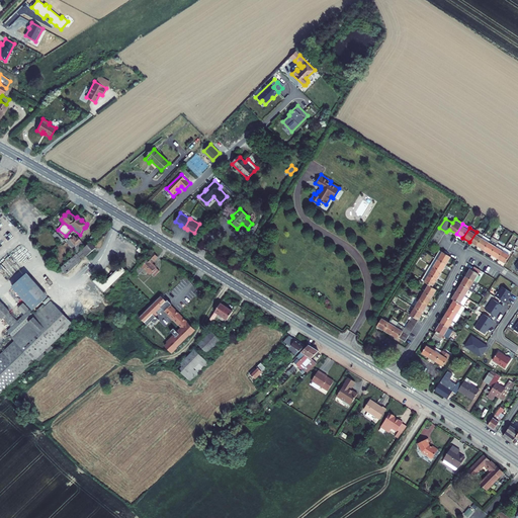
[(198,239),(203,244),(211,235),(207,231),(198,239)]
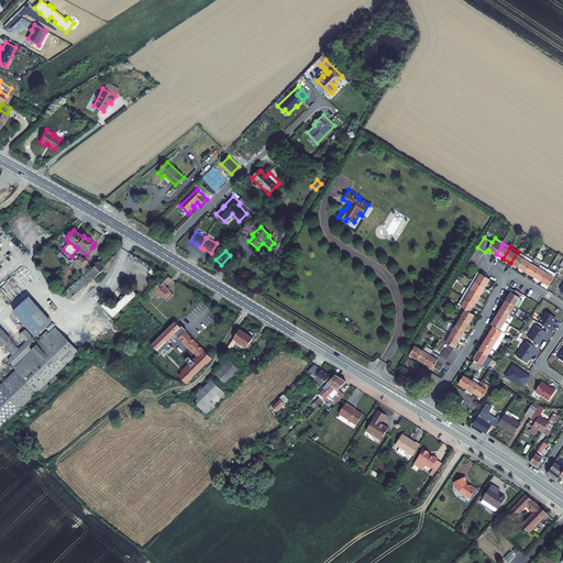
[(518,267),(525,256),(518,252),(510,263),(518,267)]
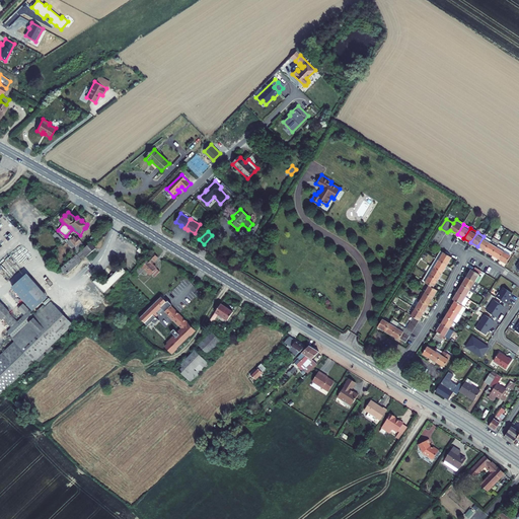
[(62,238),(56,233),(53,235),(59,241),(62,238)]
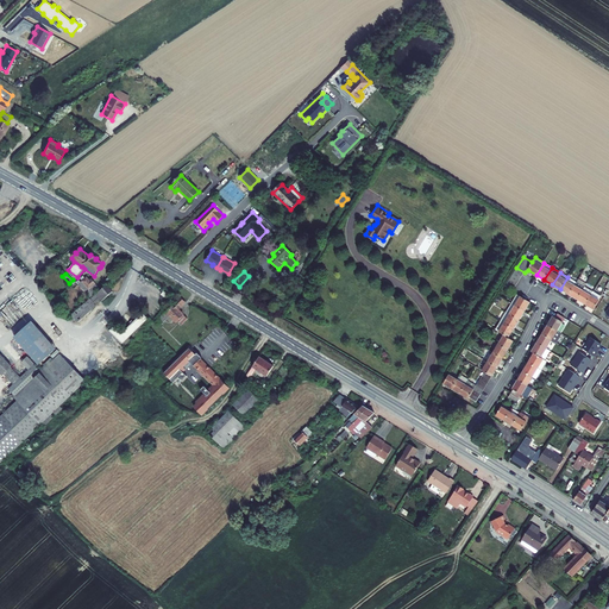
[(90,299),(100,289),(92,278),(90,280),(87,277),(85,280),(82,282),(80,283),(79,286),(90,299)]
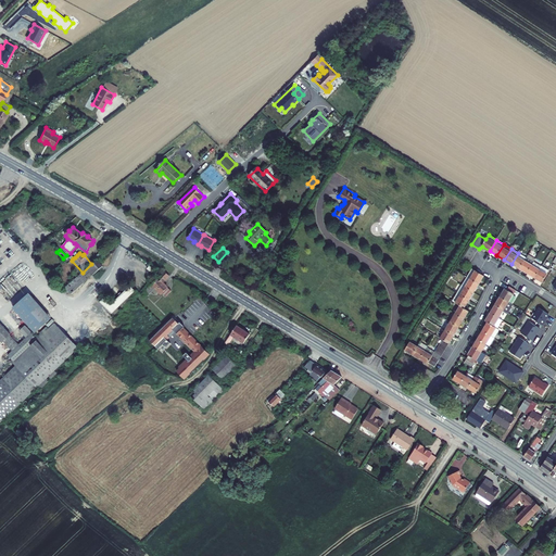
[(519,269),(526,257),(518,253),(512,264),(519,269)]
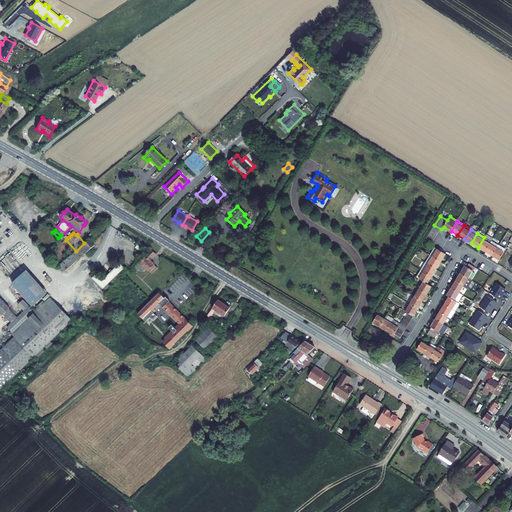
[(485,252),(491,241),(484,237),(478,248),(485,252)]
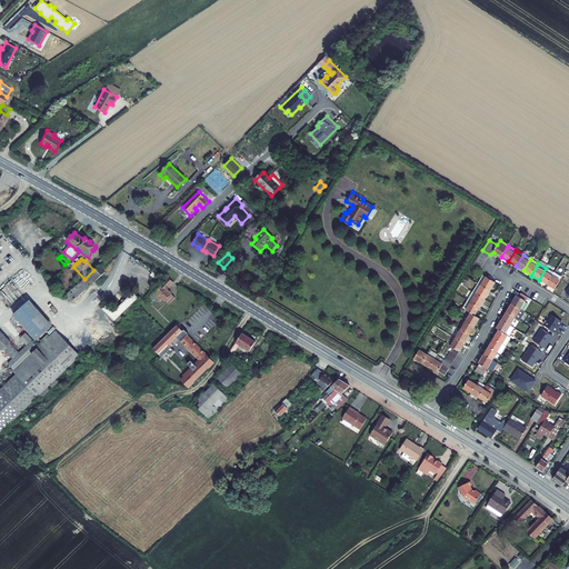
[(96,281),(106,272),(100,267),(99,267),(67,296),(72,301),(90,286),(89,285),(87,283),(93,278),(95,279),(96,281)]
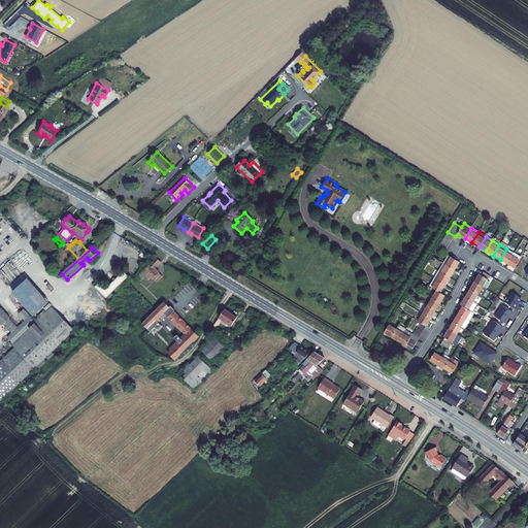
[(507,264),(514,253),(506,249),(500,260),(507,264)]
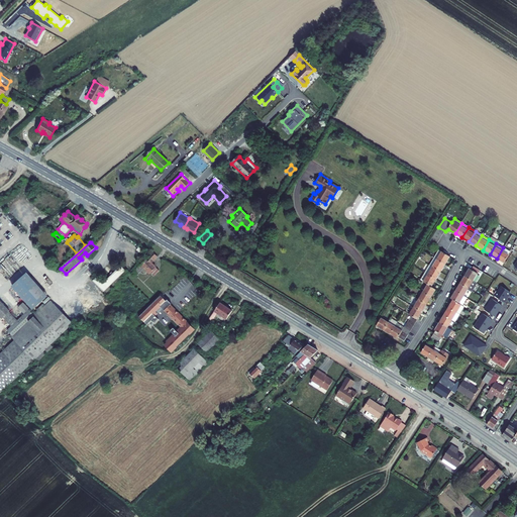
[(508,254),(510,251),(503,247),(497,259),(504,263),(509,254),(508,254)]
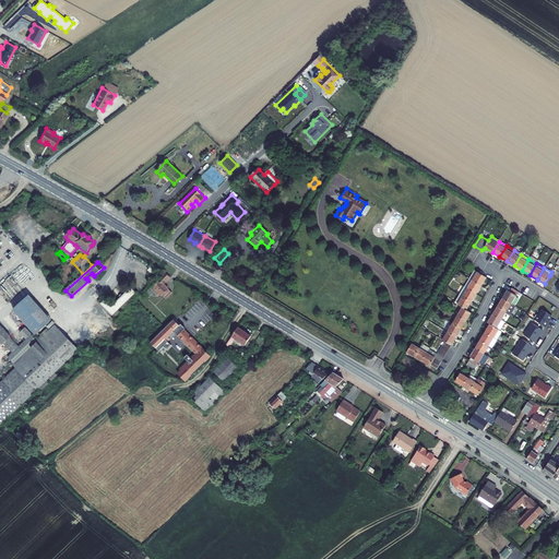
[(470,278),(482,286),(486,277),(478,272),(478,273),(474,271),(470,278)]
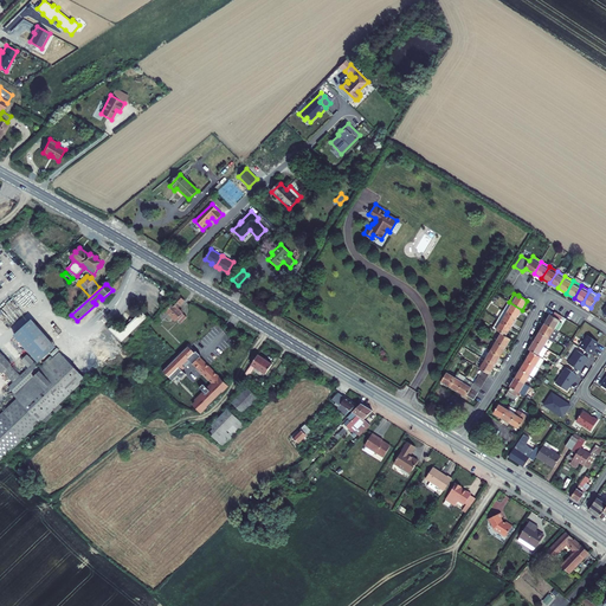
[(178,308),(184,301),(180,296),(166,310),(155,322),(159,326),(166,317),(171,322),(173,318),(175,321),(176,320),(180,324),(186,317),(178,308)]
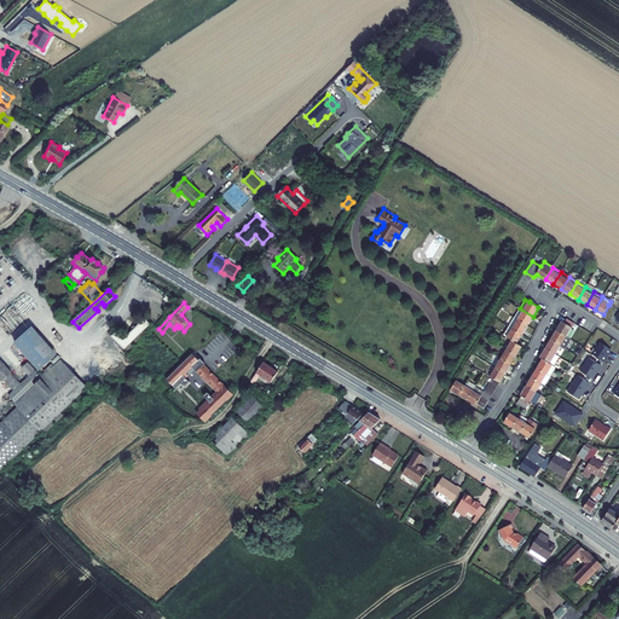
[(514,318),(527,325),(533,317),(520,308),(514,318)]
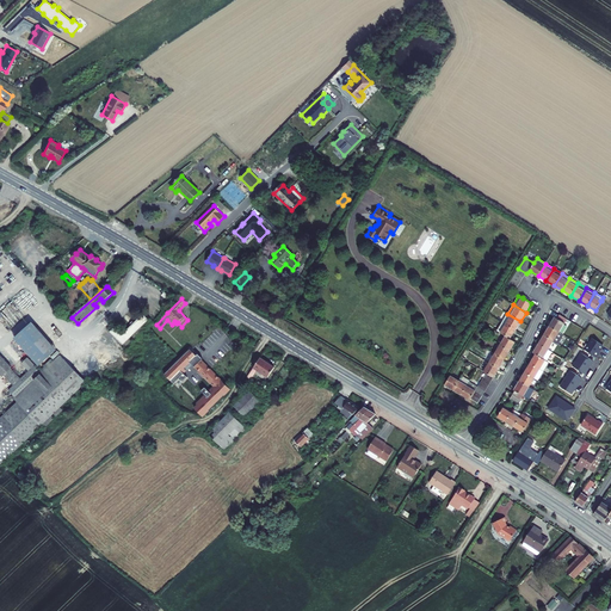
[(140,332),(149,322),(147,320),(148,319),(143,314),(134,322),(133,321),(130,323),(131,325),(123,334),(115,327),(110,332),(123,344),(137,331),(140,332)]
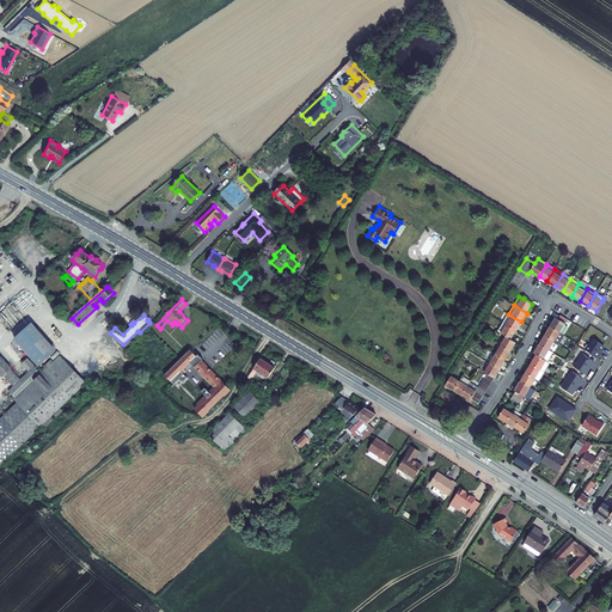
[(503,323),(516,331),(521,322),(508,314),(503,323)]
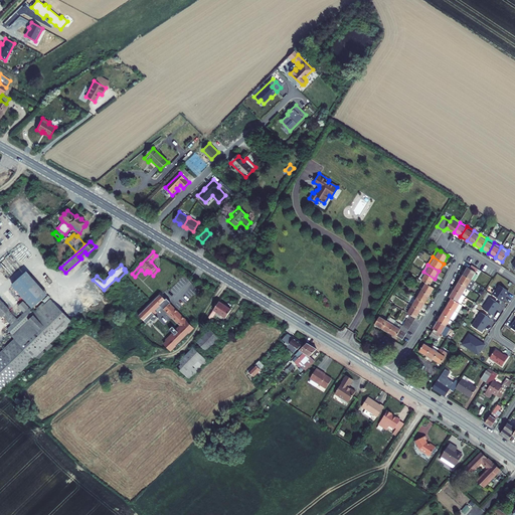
[(463,275),(471,280),(478,270),(472,266),(470,269),(468,268),(463,275)]
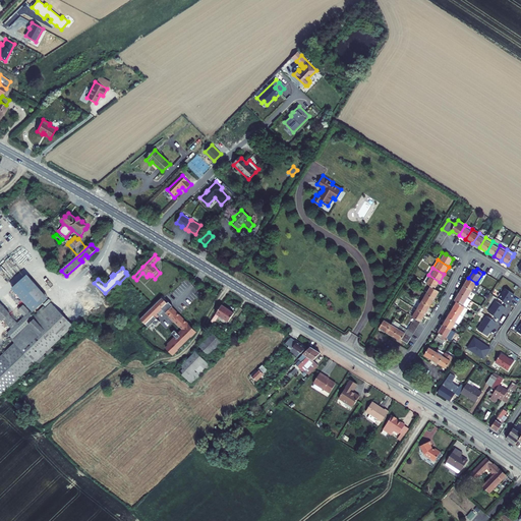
[(27,272),(11,285),(34,309),(49,295),(27,272)]
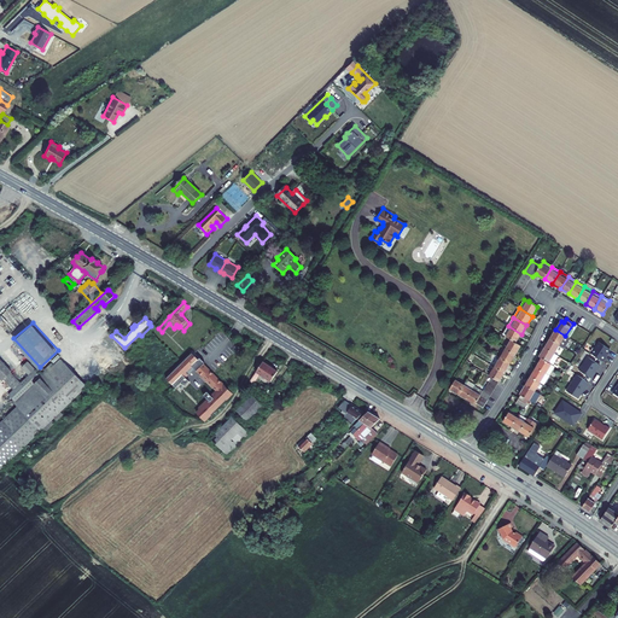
[(511,340),(516,343),(522,334),(508,326),(502,336),(511,340)]
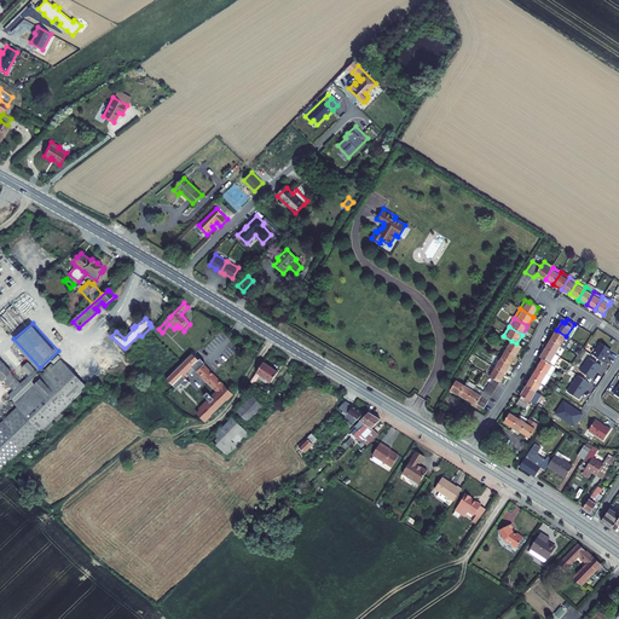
[(563,348),(570,339),(566,336),(556,330),(550,340),(561,346),(563,348)]
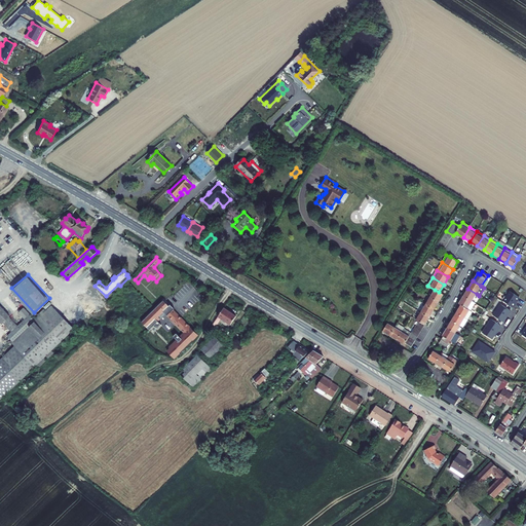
[(106,296),(108,298),(120,286),(118,285),(106,296)]
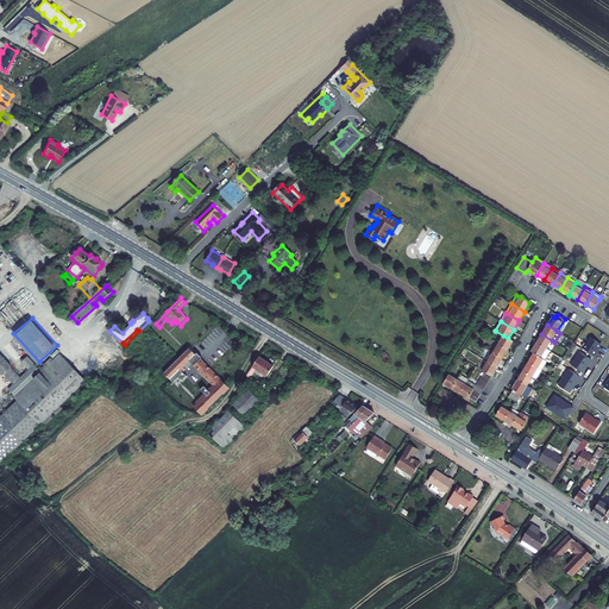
[(552,340),(541,334),(537,343),(546,349),(552,340)]
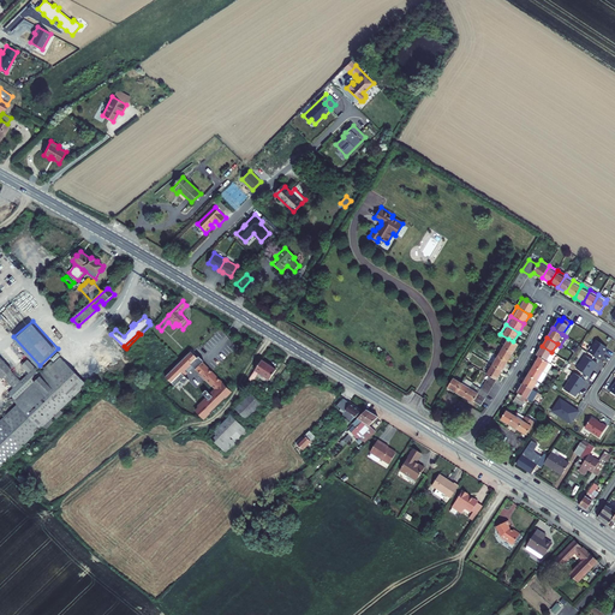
[(518,345),(513,341),(508,339),(503,347),(513,353),(518,345)]
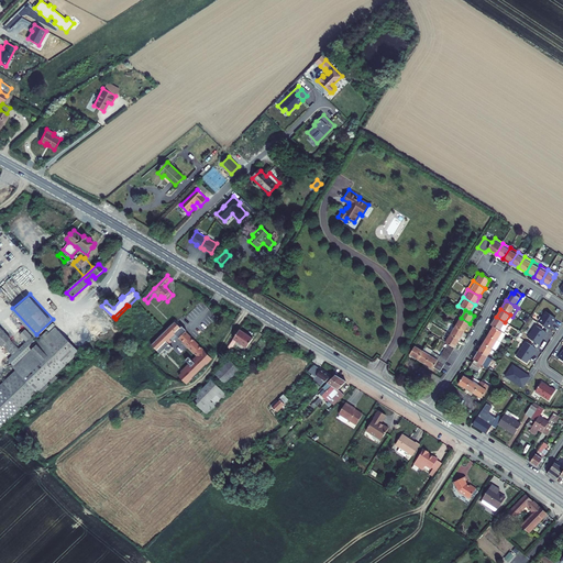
[(555,318),(545,311),(538,322),(549,329),(551,326),(551,324),(555,318)]
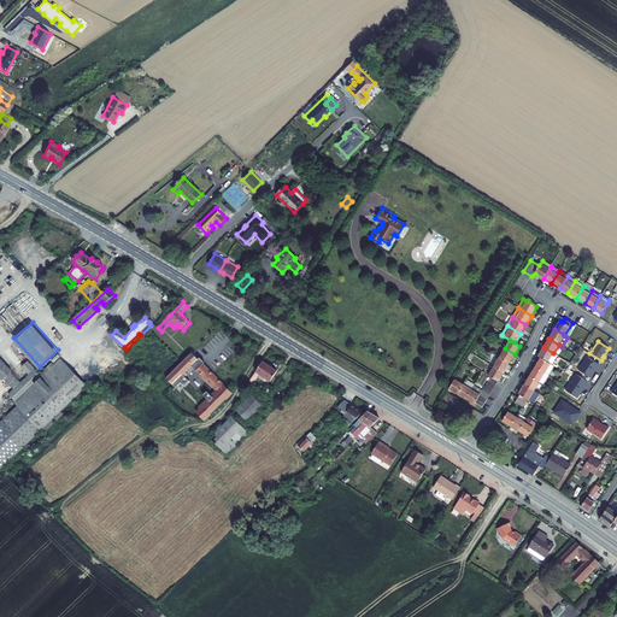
[(553,353),(544,347),(538,357),(540,358),(551,364),(556,356),(553,353)]
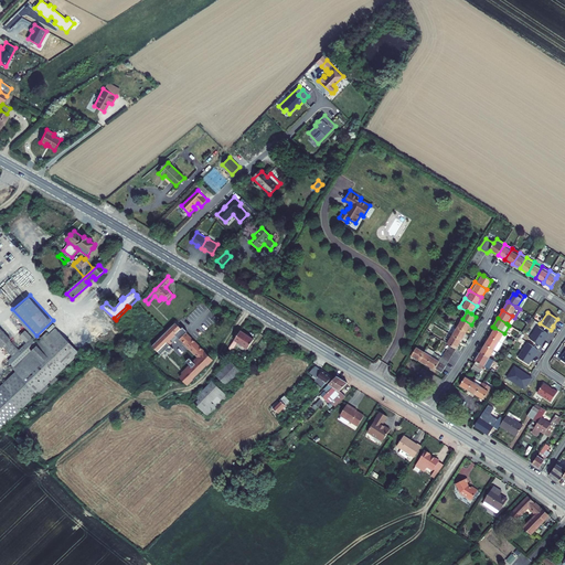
[(471,324),(462,319),(457,328),(466,333),(471,324)]
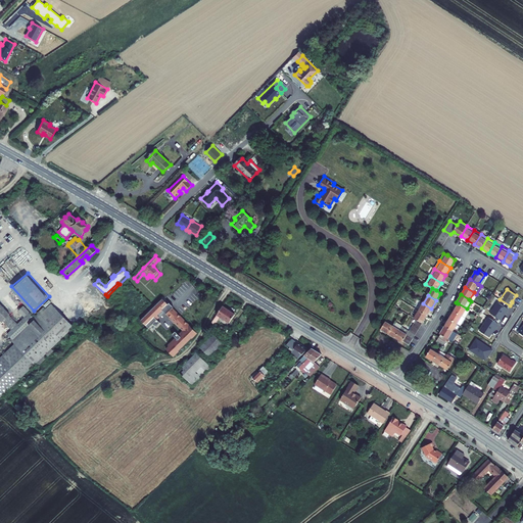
[(184,332),(178,338),(185,345),(196,334),(170,306),(158,296),(155,299),(157,300),(149,310),(156,317),(162,310),(184,332)]
